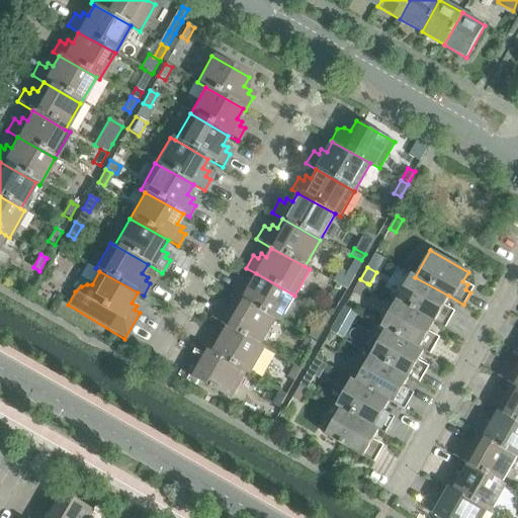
[(279,322),(294,295),(256,273),(251,282),(246,279),(243,284),(238,281),(231,294),(237,297),(274,319),(279,322)]
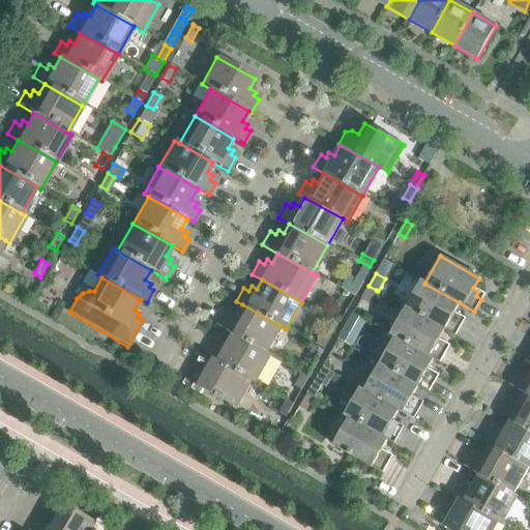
[(460,316),(453,312),(459,302),(424,284),(419,281),(404,307),(444,329),(455,335),(461,325),(457,320),(460,316)]
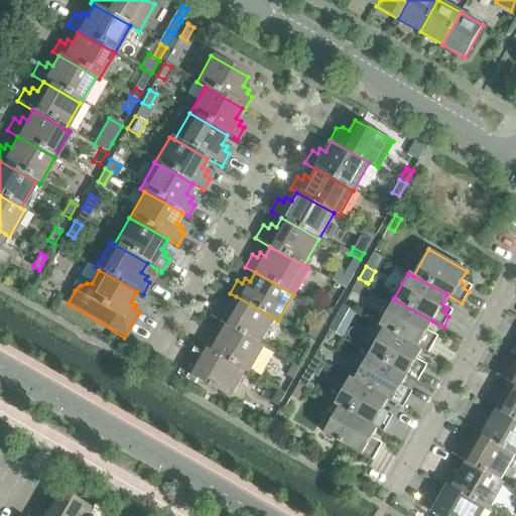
[(339,284),(346,288),(353,276),(349,274),(344,276),(339,284)]
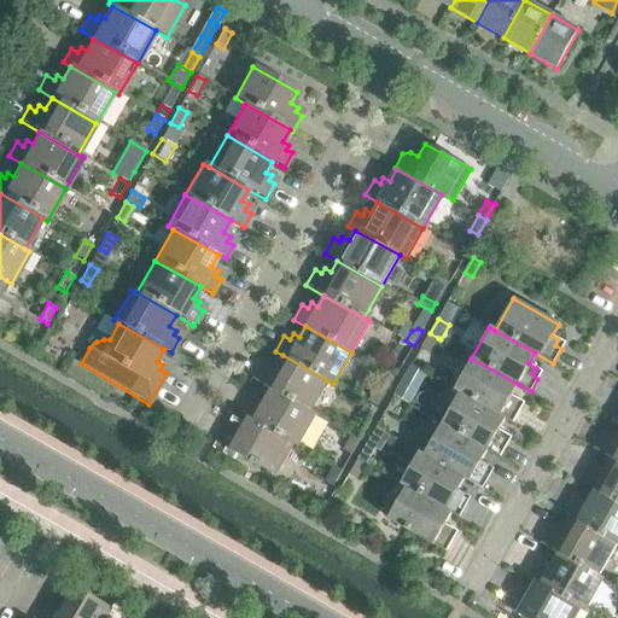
[(429,353),(438,338),(430,333),(421,349),(429,353)]
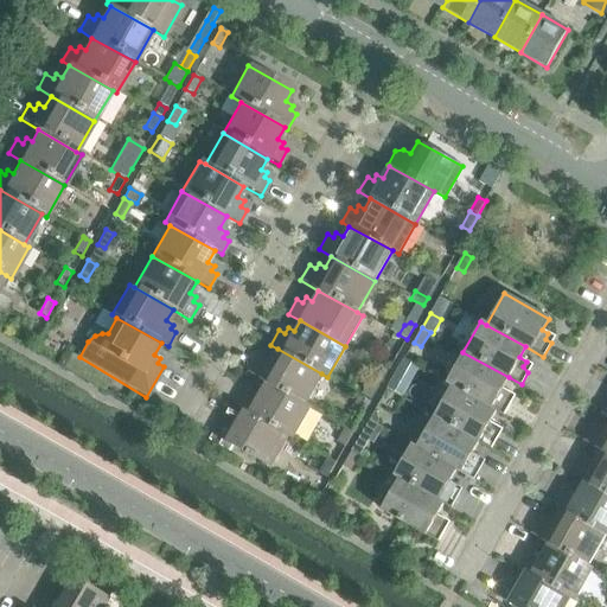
[(304,404),(321,374),(278,349),(272,359),(264,356),(262,362),(256,358),(248,372),(264,382),(304,404)]
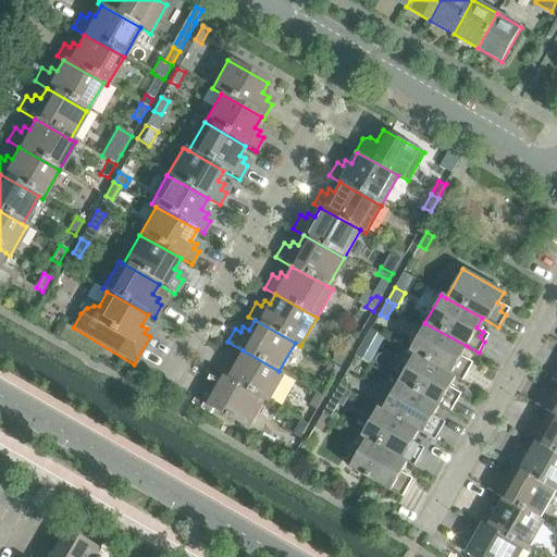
[(409,351),(413,355),(455,378),(461,382),(469,368),(463,364),(467,360),(460,356),(467,346),(424,323),(409,351)]
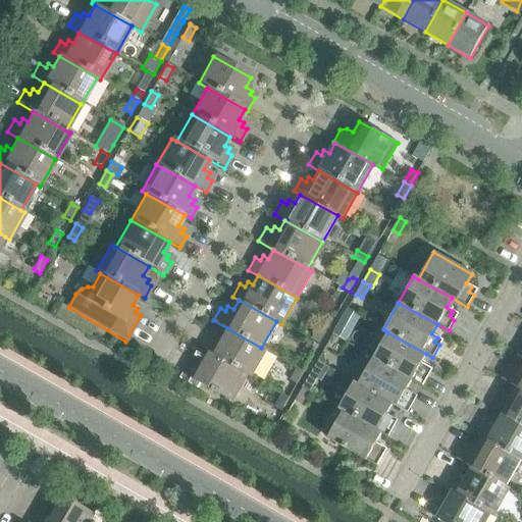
[(347,324),(355,312),(348,308),(341,321),(347,324)]
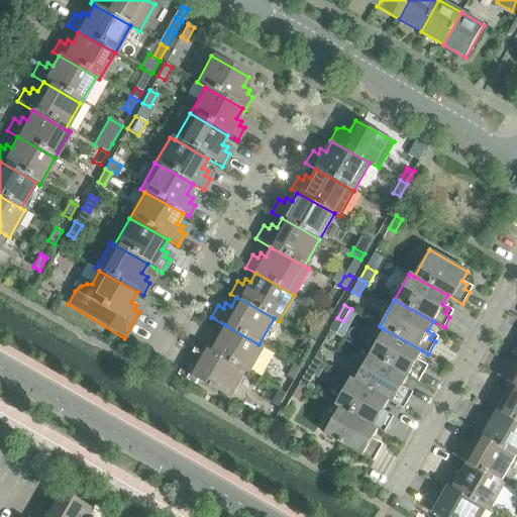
[(200,345),(206,349),(243,371),(249,374),(264,347),(259,344),(225,325),(220,335),(214,332),(212,336),(207,333),(200,345)]
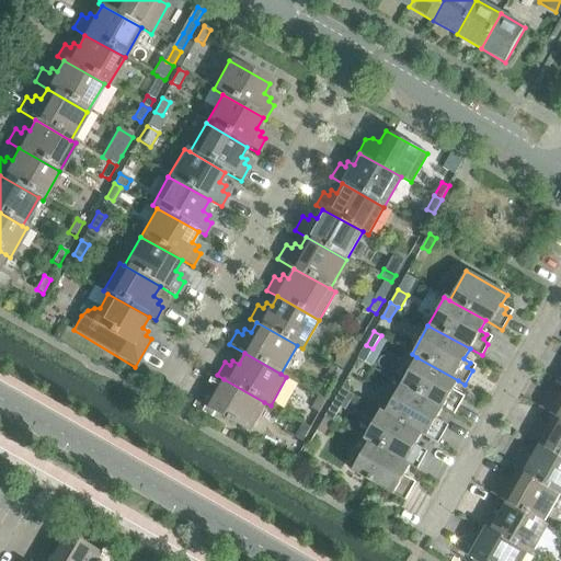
[(341,353),(333,366),(343,371),(351,358),(341,353)]
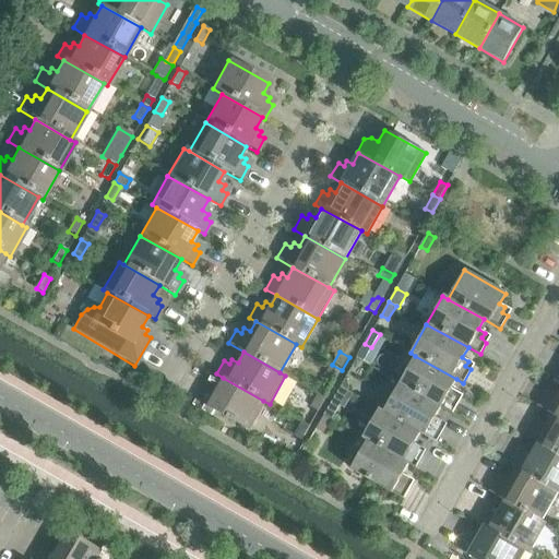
[(450,389),(456,379),(415,356),(399,383),(440,407),(451,414),(459,401),(453,396),(455,392),(450,389)]
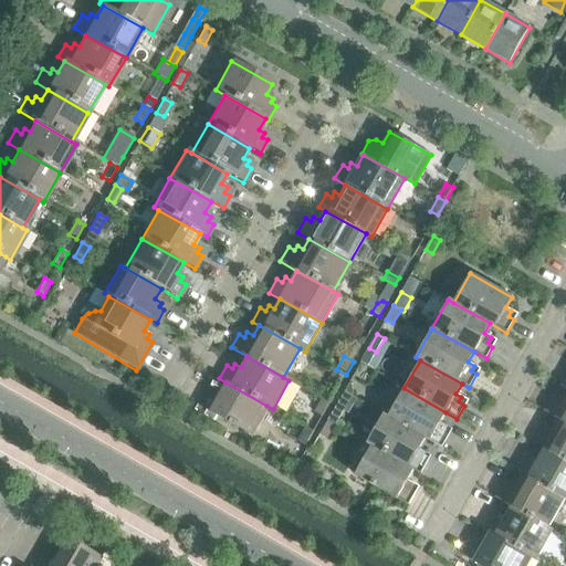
[(335,369),(329,379),(339,386),(346,375),(336,369),(335,369)]
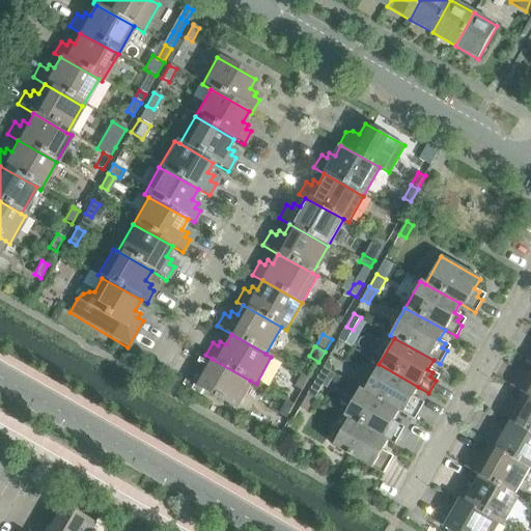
[(234,408),(250,381),(212,359),(206,368),(200,365),(198,369),(193,366),(186,380),(234,408)]
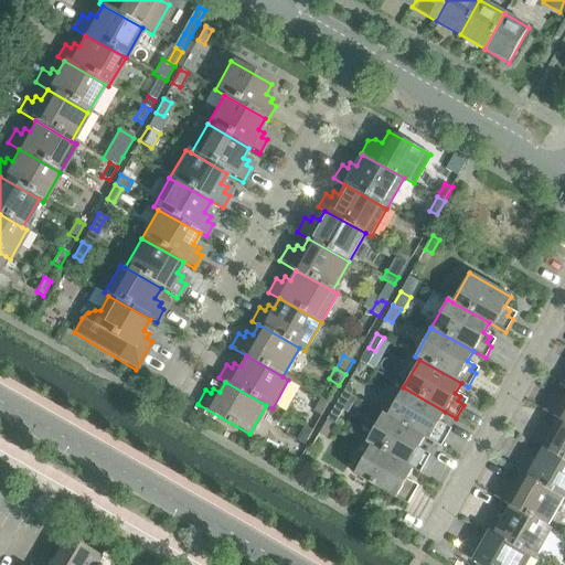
[(403,387),(386,416),(423,438),(439,447),(447,434),(441,430),(444,425),(438,422),(445,412),(403,387)]
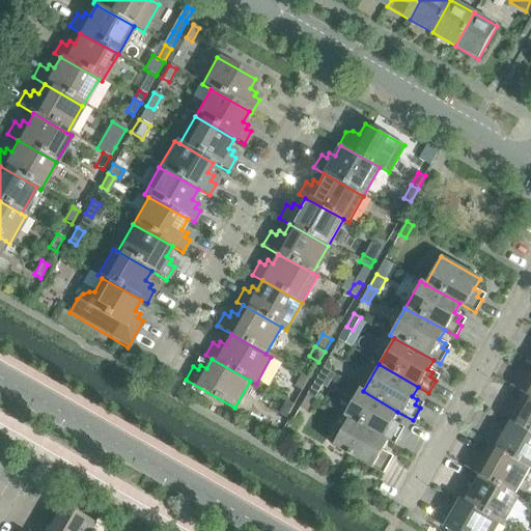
[(323,385),(330,371),(324,367),(315,381),(323,385)]
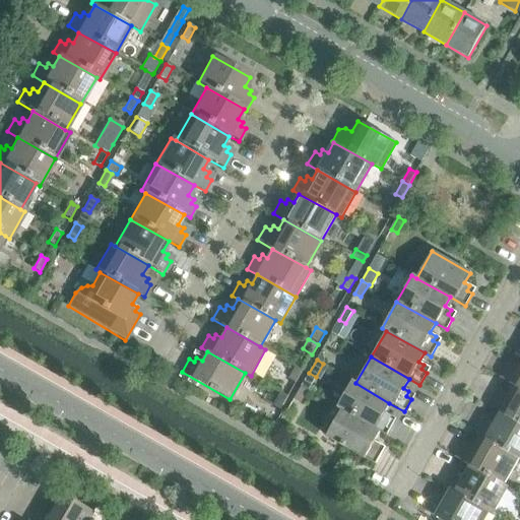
[(500,378),(514,386),(519,389),(519,366),(516,364),(513,368),(507,365),(500,378)]
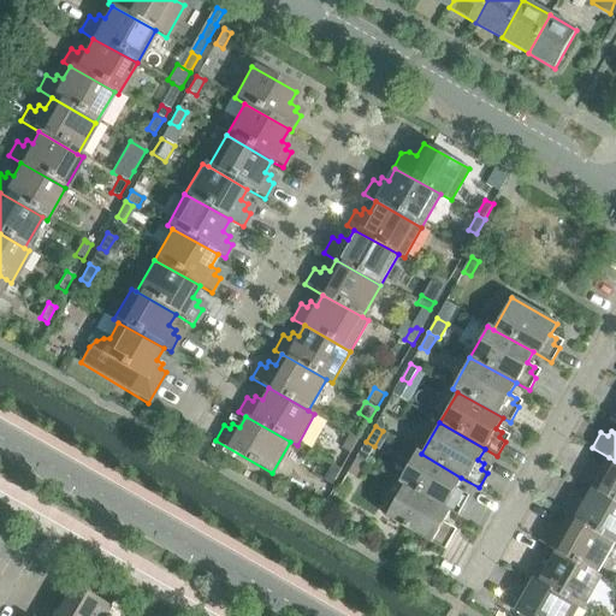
[(350,454),(360,438),(351,433),(343,449),(350,454)]
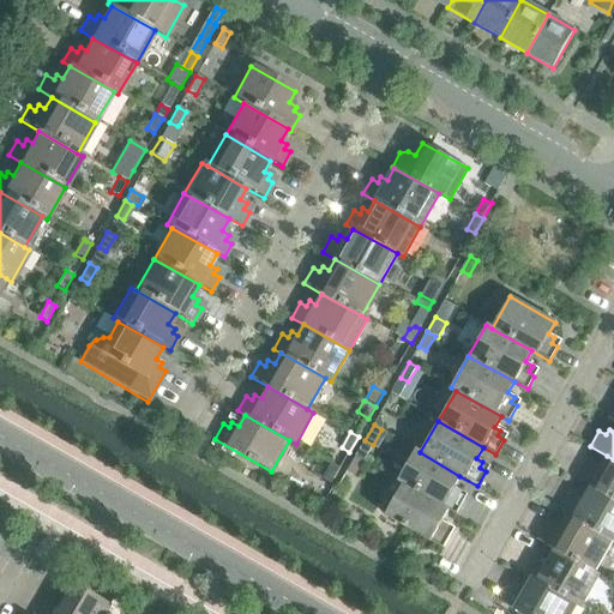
[(397,481),(402,483),(447,509),(455,513),(463,499),(457,495),(459,491),(453,487),(459,476),(420,452),(415,450),(397,481)]
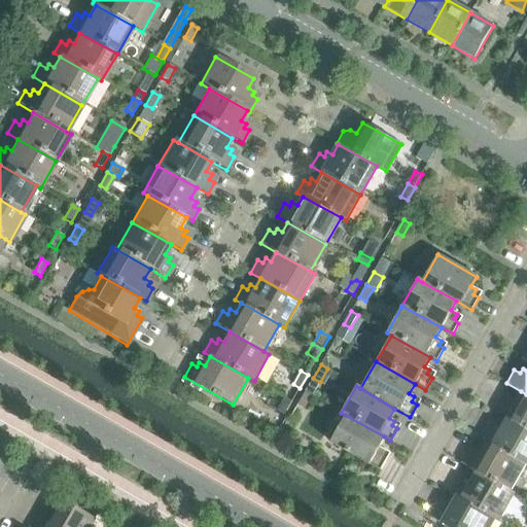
[(305,409),(312,395),(306,391),(297,405),(305,409)]
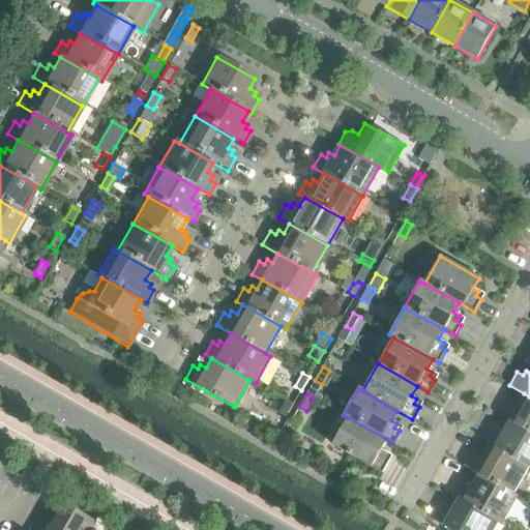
[(529,396),(524,393),(519,404),(512,400),(510,404),(505,401),(498,413),(509,419),(529,431),(529,396)]
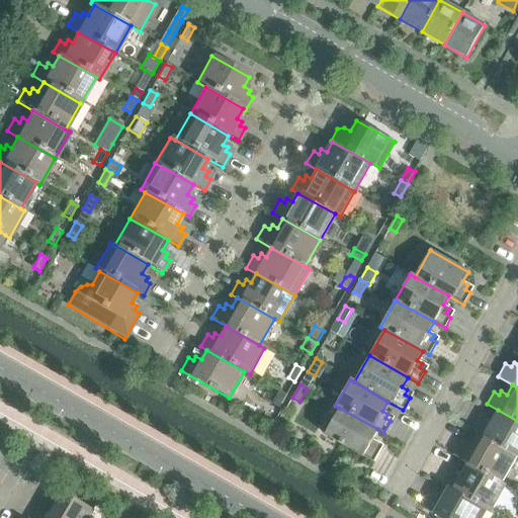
[(279,408),(287,395),(280,392),(273,404),(279,408)]
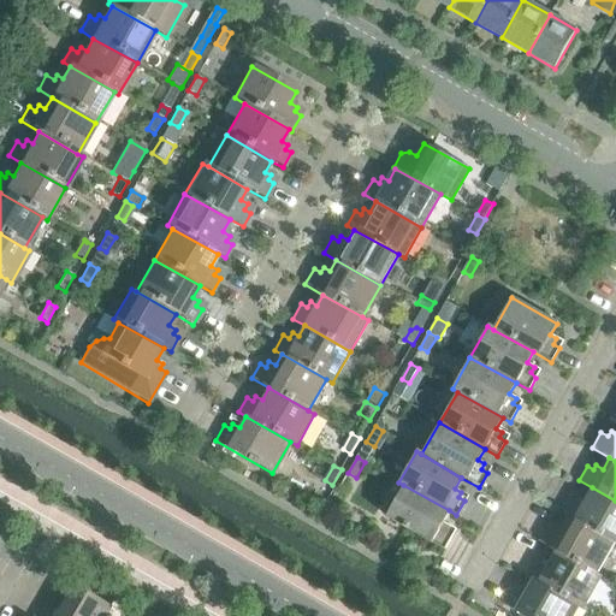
[(442,522),(449,510),(403,485),(385,517),(443,550),(452,534),(445,531),(449,526),(442,522)]
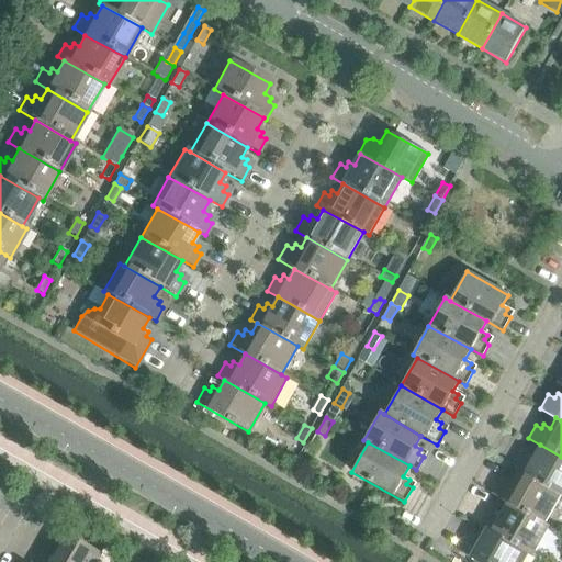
[(561,496),(561,457),(540,445),(534,456),(527,452),(525,457),(518,453),(510,468),(521,473),(559,495),(561,496)]
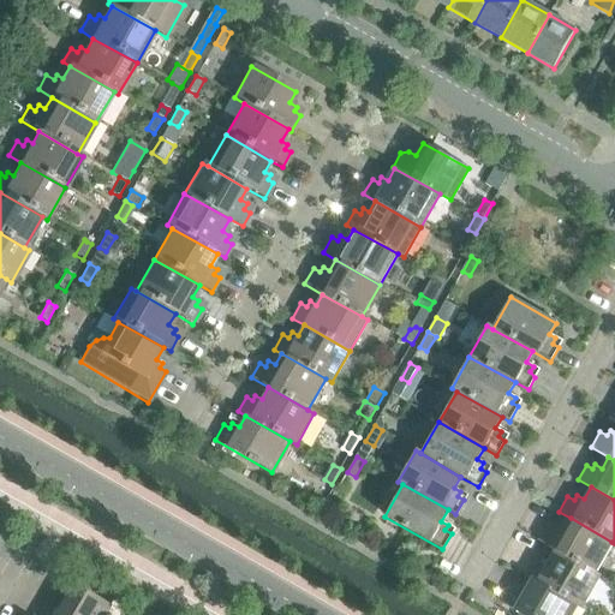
[(545,525),(536,541),(554,550),(593,573),(611,542),(571,518),(563,529),(555,524),(553,530),(545,525)]
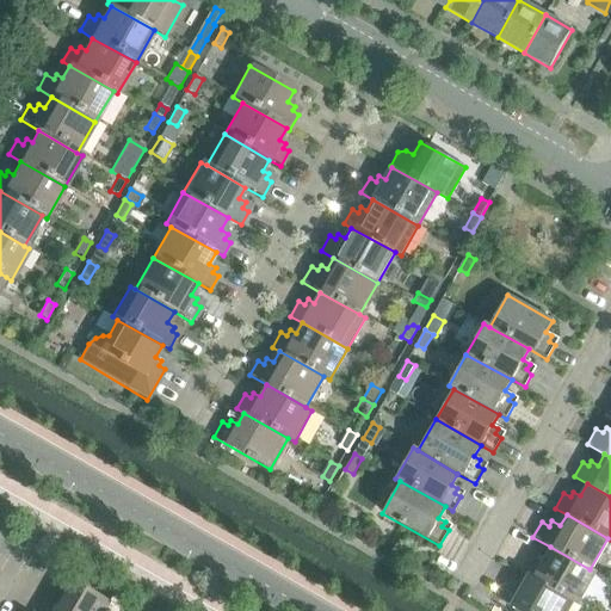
[(529,555),(519,571),(530,576),(572,600),(582,606),(591,602),(603,580),(600,575),(597,573),(590,569),(550,547),(544,557),(538,553),(535,559),(529,555)]
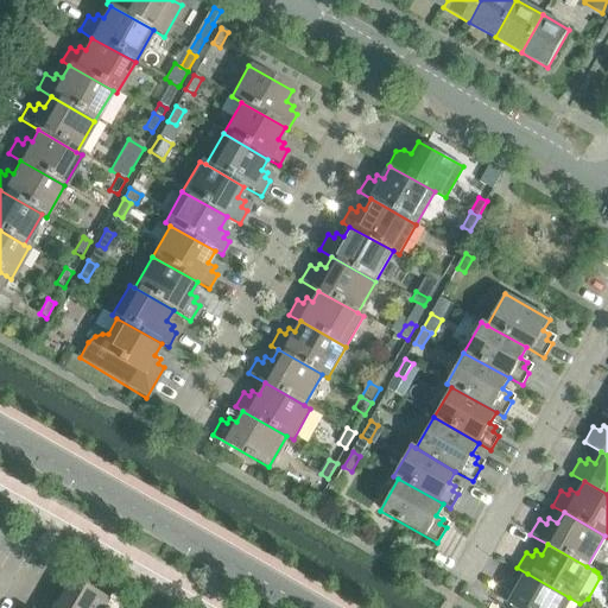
[(57,601),(69,607),(103,607),(109,600),(58,570),(51,581),(61,586),(61,587),(63,589),(57,601)]
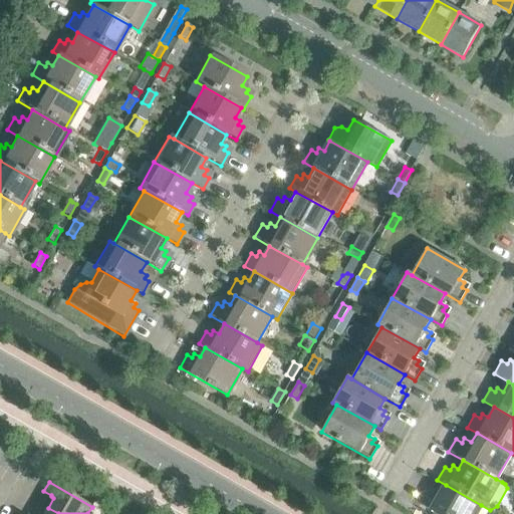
[(425,491),(418,504),(435,513),(476,513),(481,505),(446,485),(441,494),(435,490),(432,495),(425,491)]
